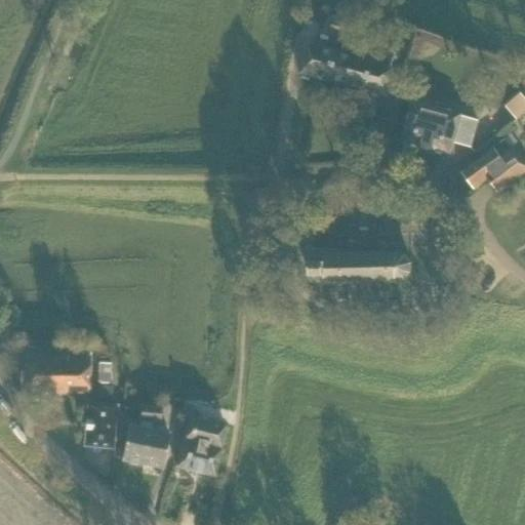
[(317,40),(321,22),(305,18),(300,36),(317,40)]
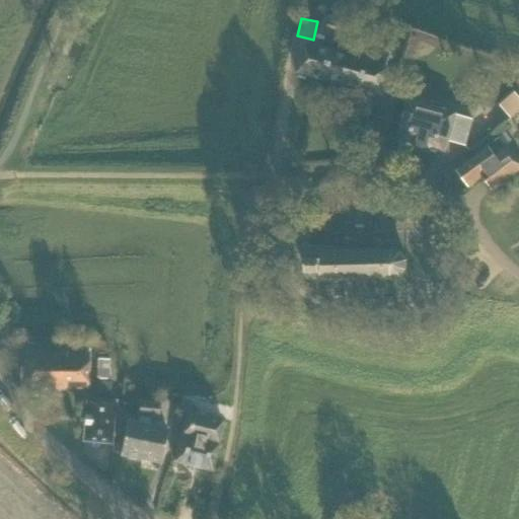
[(339,35),(343,23),(326,19),(322,31),(339,35)]
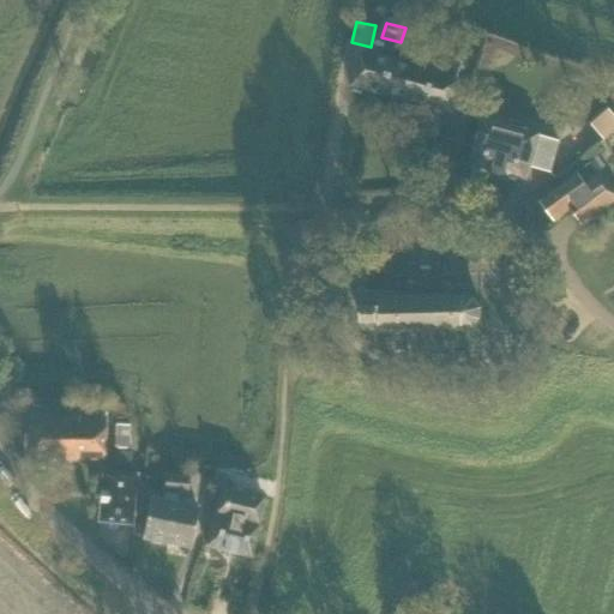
[(405,28),(401,42),(420,48),(423,32),(405,28)]
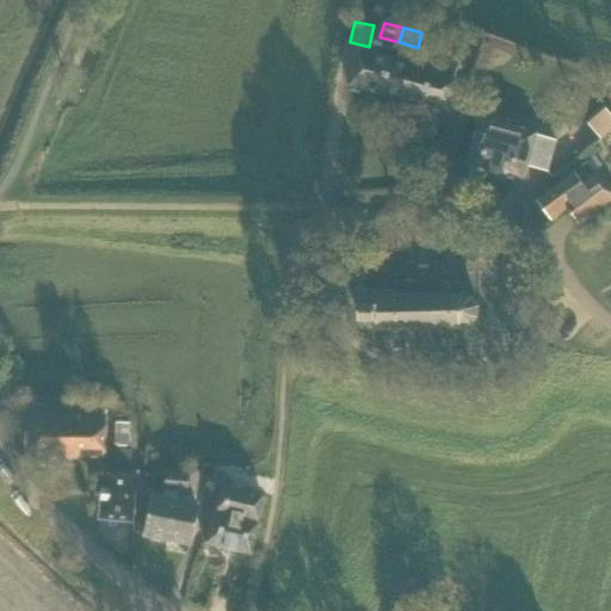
[(384,96),(394,61),(359,51),(350,87),(384,96)]
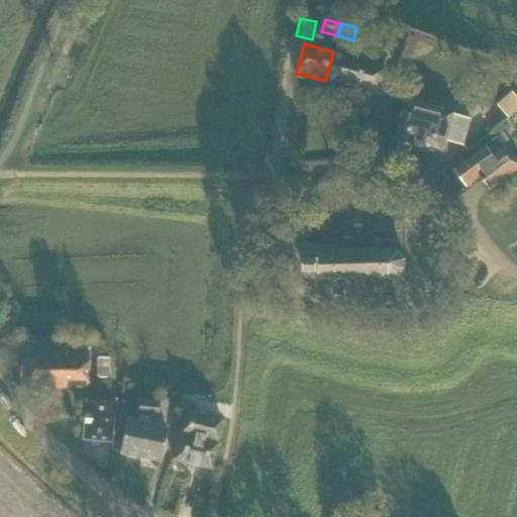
[(356,75),(352,89),(382,97),(390,67),(387,67),(391,52),(364,43),(359,59),(354,74),(356,75)]
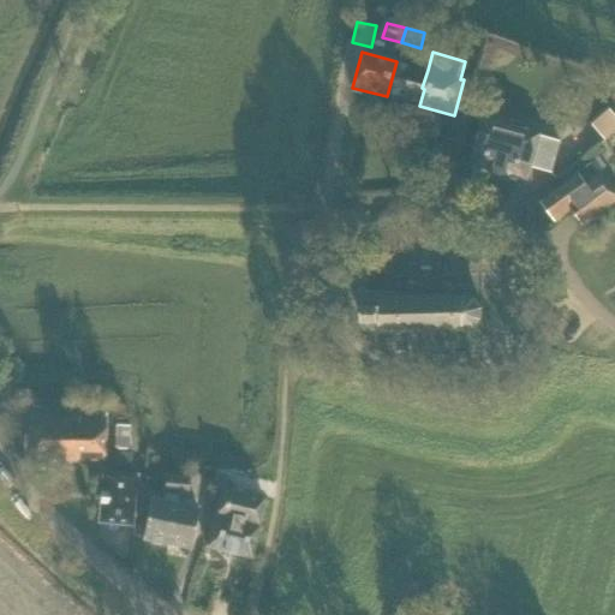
[(422,88),(428,70),(396,61),(387,96),(419,106),(424,89),(422,88)]
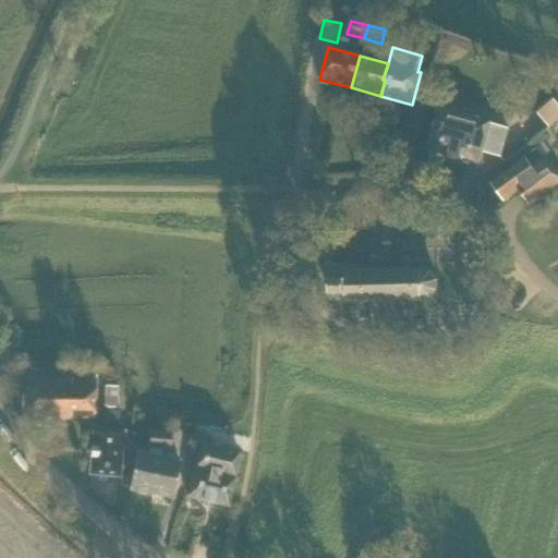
[(546,102),(535,112),(548,129),(557,119),(557,105),(553,98),(546,102)]
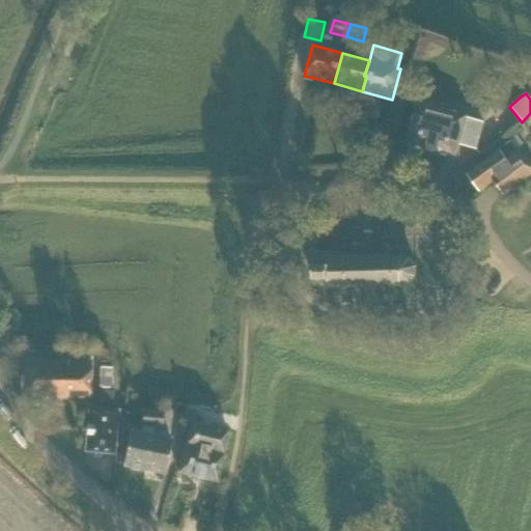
[(476,151),(484,122),(466,118),(466,117),(418,105),(407,144),(426,149),(426,150),(436,152),(436,151),(455,157),(458,146),(476,151)]
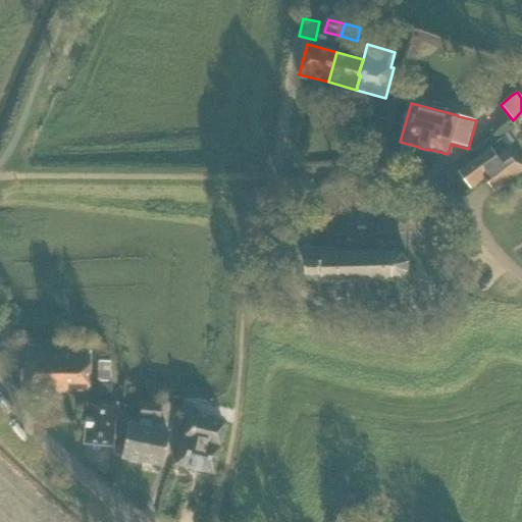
[(511,152),(501,140),(489,149),(472,162),(468,156),(457,165),(460,170),(459,172),(470,189),(486,177),(496,192),(521,172),(521,161),(514,150),(511,152)]
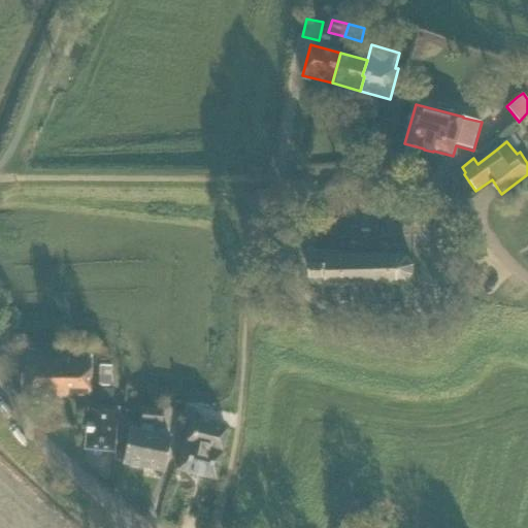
[(411,264),(410,262),(409,261),(407,259),(405,258),(403,257),(403,255),(326,256),(326,262),(310,262),(310,271),(310,281),(324,281),(325,287),(399,286),(402,285),(403,285),(406,283),(408,282),(409,279),(410,277),(411,276),(413,274),(413,272),(413,270),(413,269),(413,268),(413,266),(411,264)]
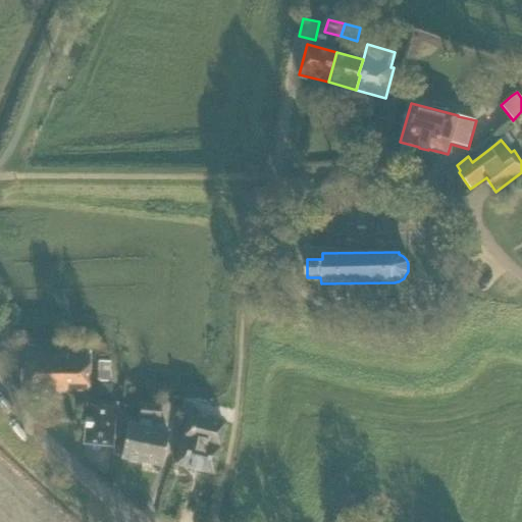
[(88,392),(89,362),(66,362),(66,361),(60,361),(60,356),(24,356),(24,365),(23,365),(23,385),(29,385),(29,389),(88,392)]
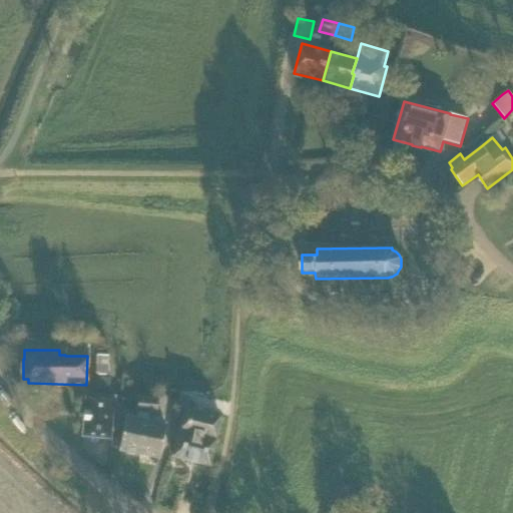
[(107,376),(108,356),(95,355),(94,375),(107,376)]
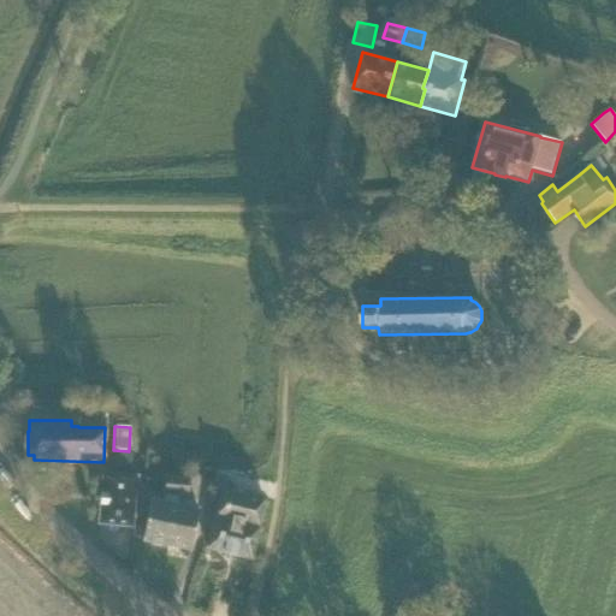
[(116,454),(113,468),(129,471),(131,456),(116,454)]
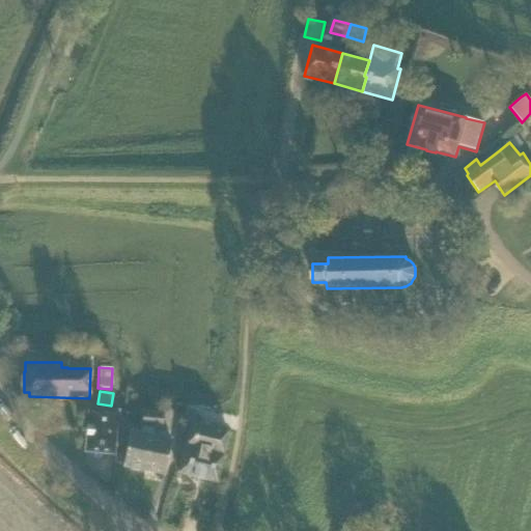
[(190,423),(194,410),(185,408),(182,421),(190,423)]
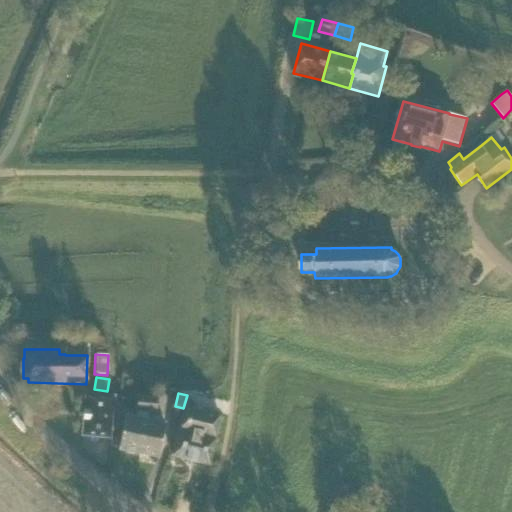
[(117,414),(119,398),(113,397),(85,394),(81,437),(109,439),(111,413),(117,414)]
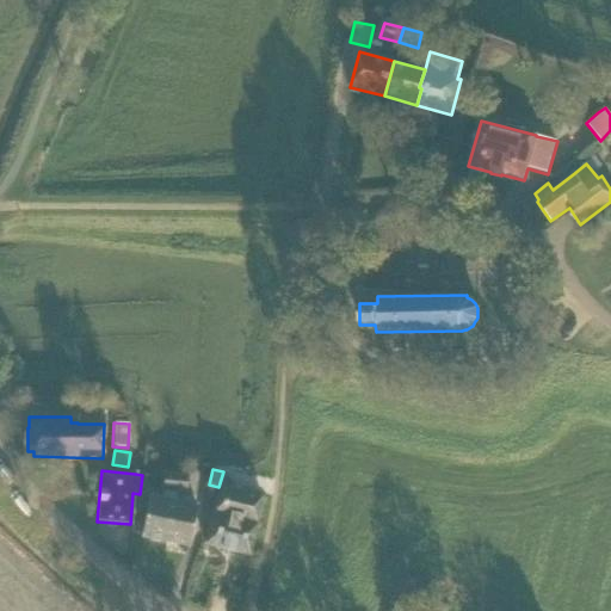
[(185,493),(187,476),(164,475),(161,491),(185,493)]
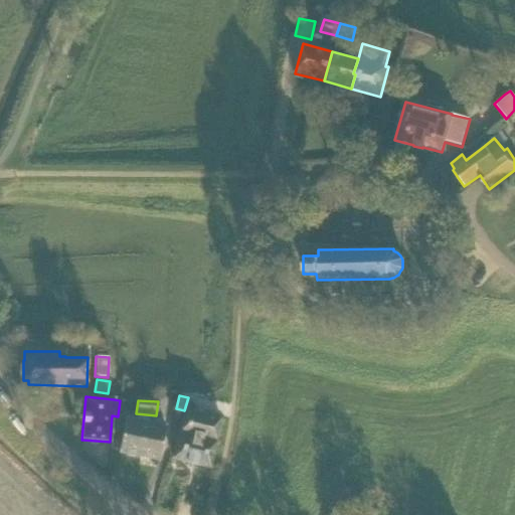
[(214,443),(217,431),(219,418),(184,410),(178,434),(178,433),(172,459),(209,469),(215,443),(214,443)]
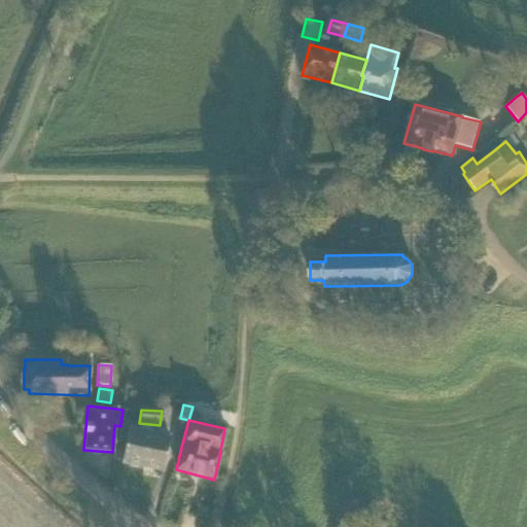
[(162,471),(169,436),(128,428),(121,463),(162,471)]
